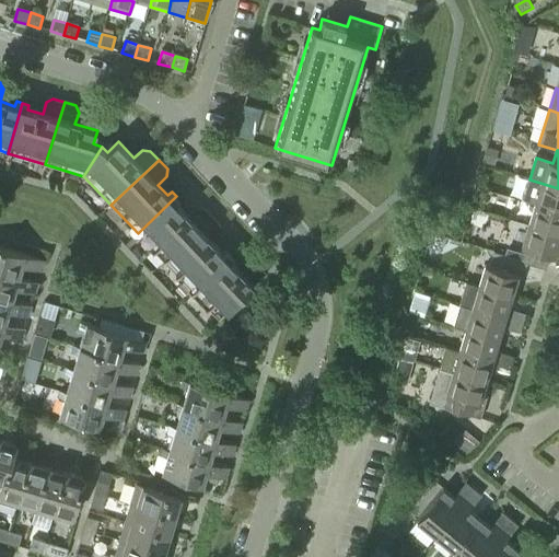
[(523,201),(536,205),(558,211),(558,188),(530,180),(523,201)]
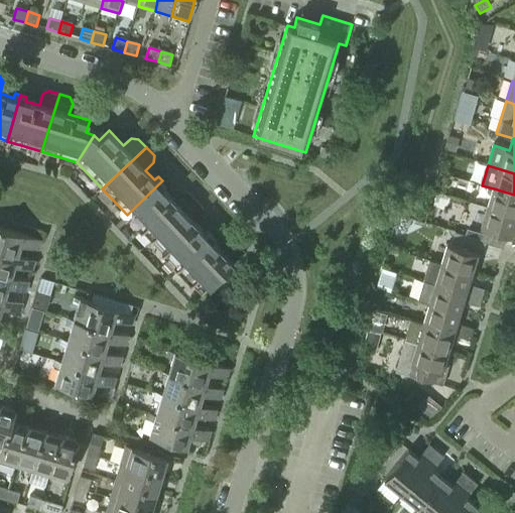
[(127,215),(152,241),(196,200),(188,191),(180,191),(173,199),(163,188),(167,184),(162,180),(127,215)]
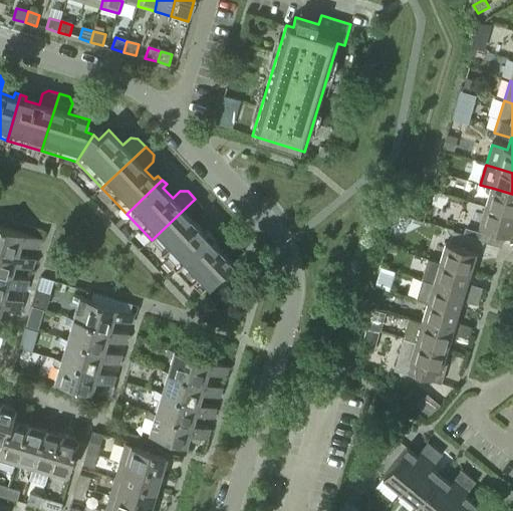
[(486,207),(512,215),(512,194),(492,188),(486,207)]
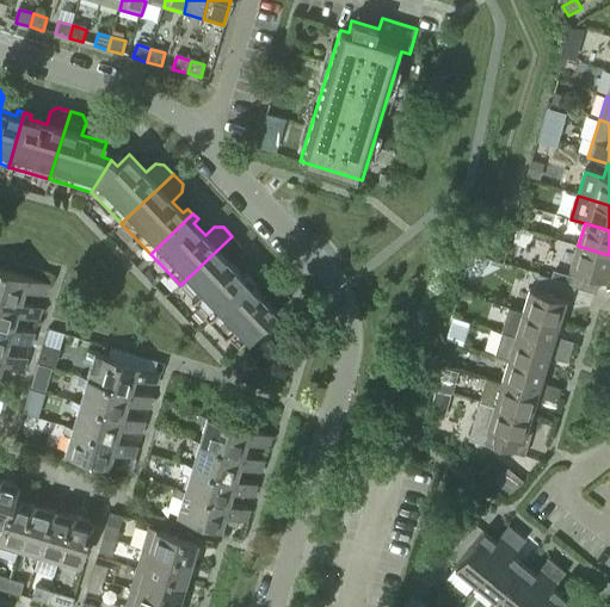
[(180,285),(209,316),(252,276),(247,271),(242,276),(232,264),(241,254),(241,246),(232,236),(180,285)]
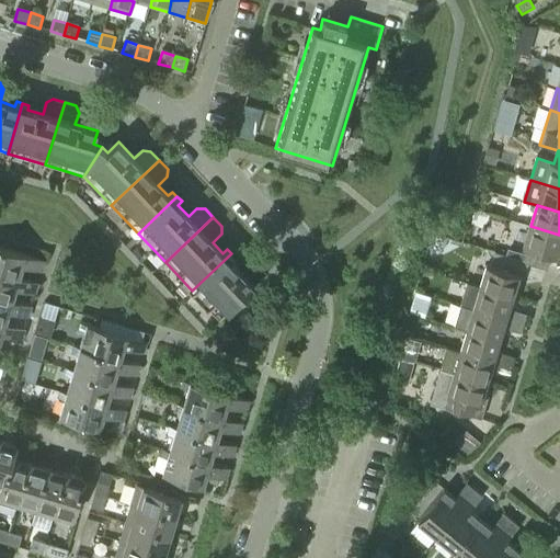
[(559,235),(530,226),(524,249),(527,250),(524,262),(524,263),(528,265),(547,271),(552,258),(559,260),(559,249),(559,235)]
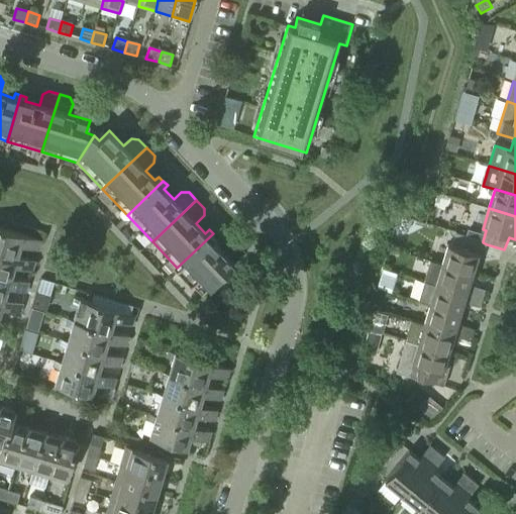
[(0,252),(18,258),(18,257),(21,245),(39,250),(42,240),(0,228),(0,252)]
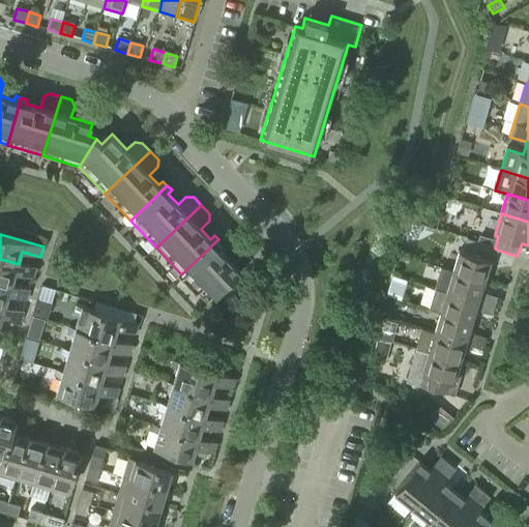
[(218,239),(181,274),(208,302),(254,260),(245,251),(237,251),(229,259),(218,247),(222,244),(218,239)]
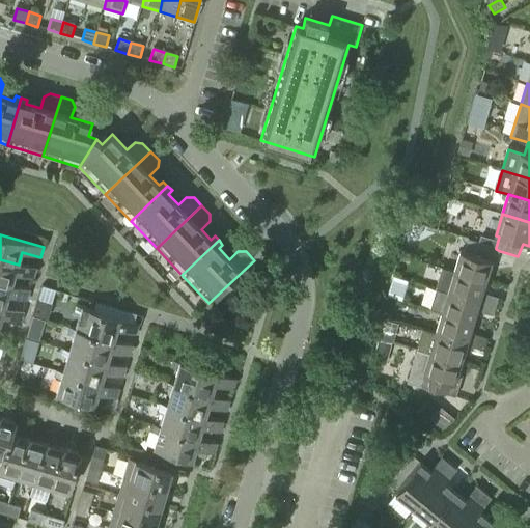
[(461,251),(454,273),(485,282),(489,271),(494,273),(500,251),(496,249),(496,248),(469,240),(465,253),(461,251)]
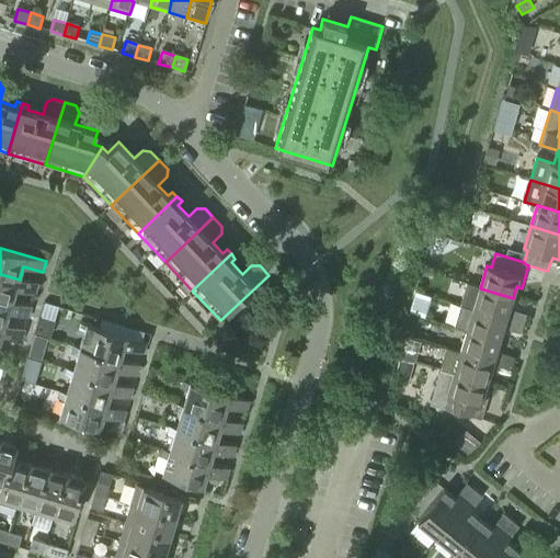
[(0,298),(13,303),(13,302),(16,289),(35,295),(38,284),(20,279),(20,280),(0,274),(0,298)]
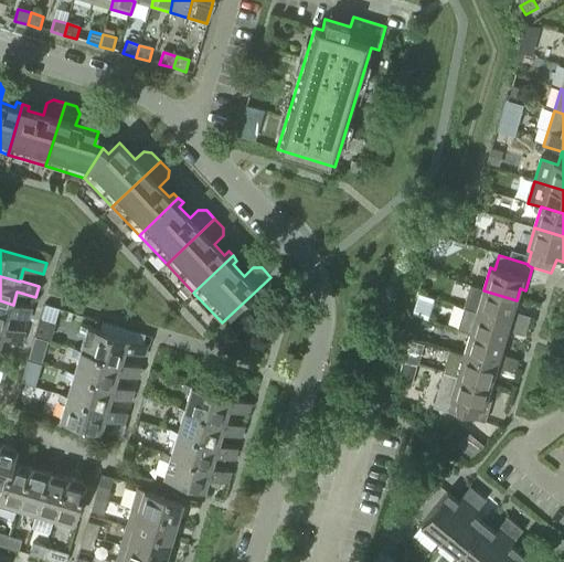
[(464,308),(528,327),(531,318),(512,313),(517,300),(483,290),(470,286),(464,308)]
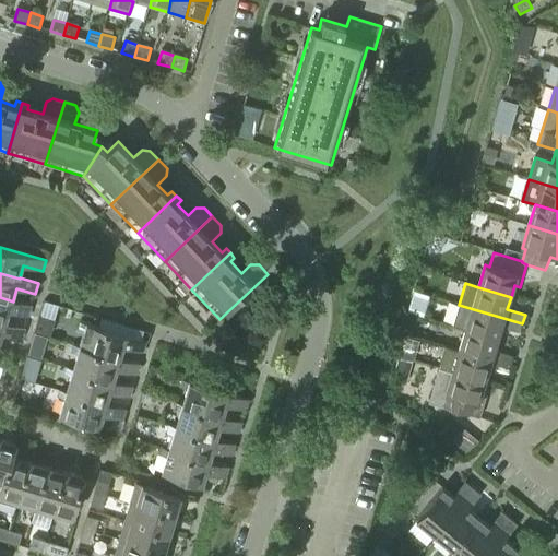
[(0,322),(7,324),(7,323),(10,311),(30,317),(32,306),(13,300),(13,302),(0,297),(0,322)]
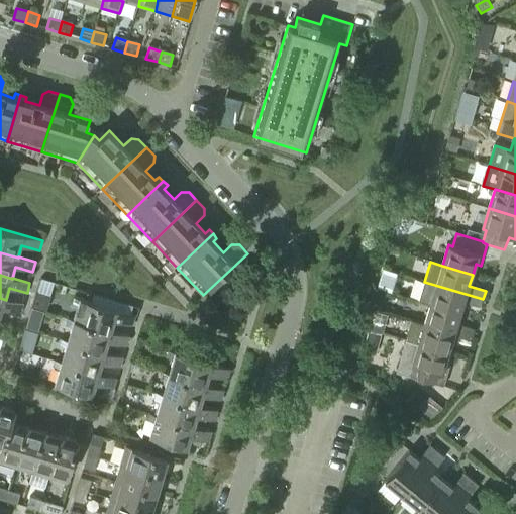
[(483,299),(424,282),(419,302),(431,305),(460,314),(465,303),(481,308),(483,299)]
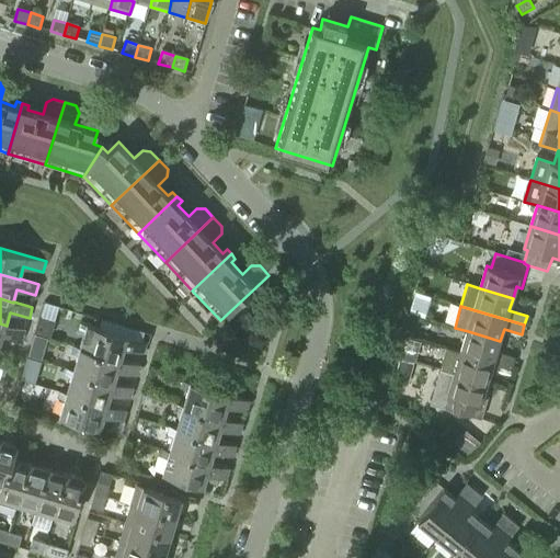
[(0,346),(3,336),(22,341),(25,330),(7,325),(7,326),(0,323),(0,346)]
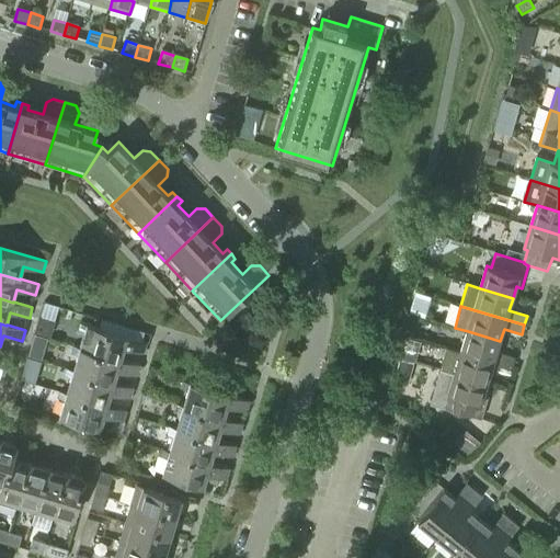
[(121,361),(121,360),(125,348),(144,353),(147,343),(88,326),(81,325),(80,331),(86,332),(81,349),(121,361)]
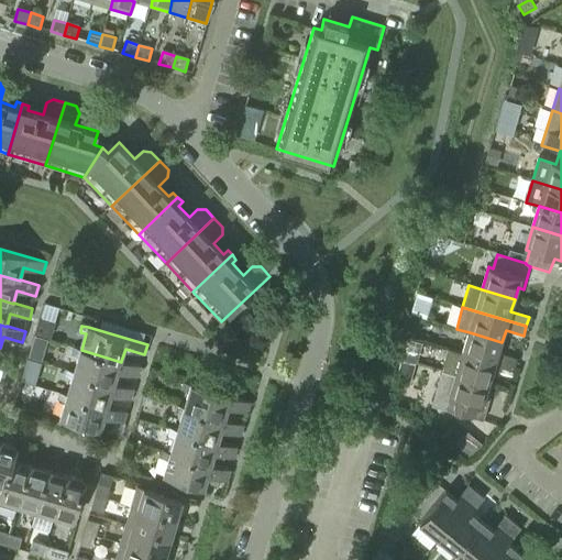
[(463,354),(514,369),(516,360),(498,354),(502,342),(470,332),(463,354)]
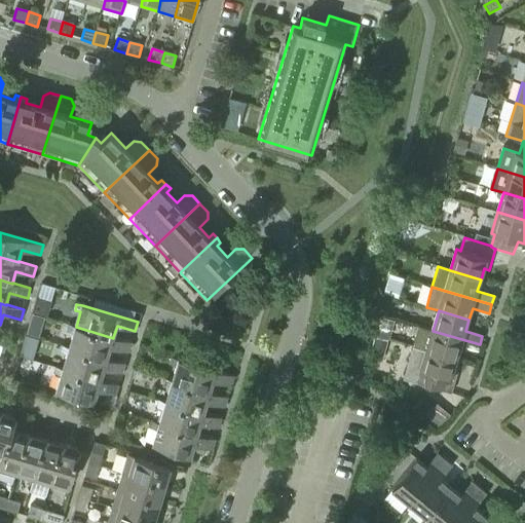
[(382,318),(377,336),(389,340),(395,321),(382,318)]
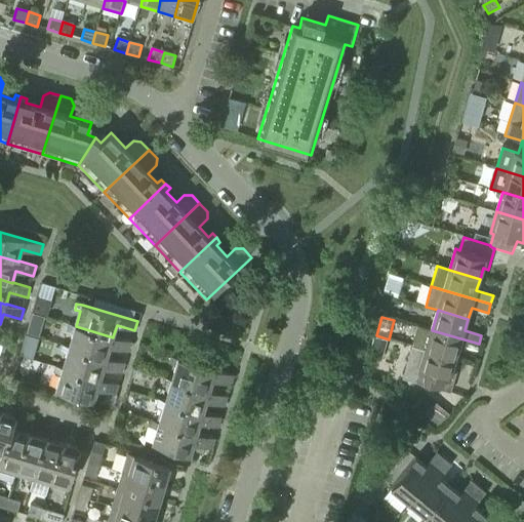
[(76,326),(70,325),(69,331),(74,332),(69,348),(107,359),(107,358),(110,347),(128,353),(131,342),(113,336),(113,337),(76,326)]
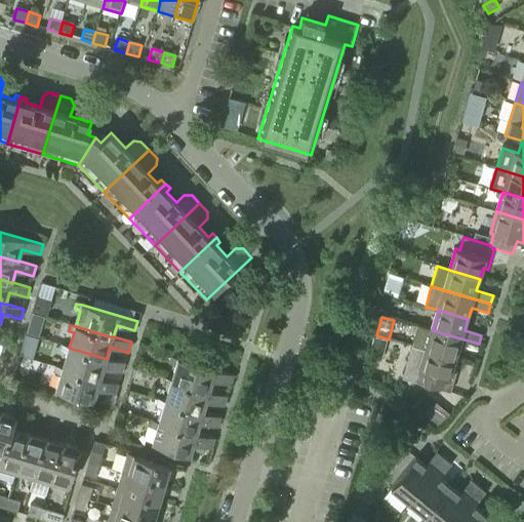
[(479,344),(432,330),(426,350),(456,359),(459,348),(476,353),(479,344)]
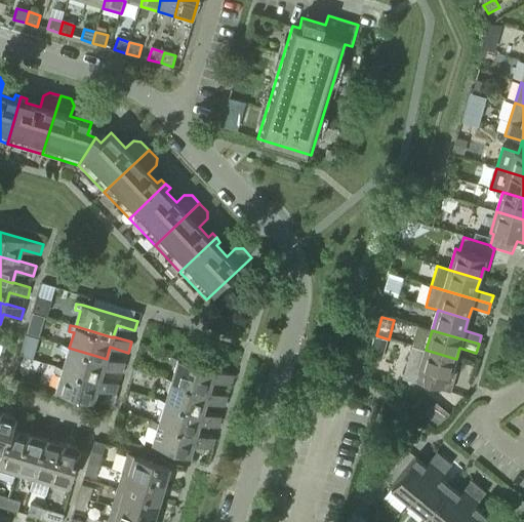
[(101,380),(101,378),(104,368),(122,373),(125,363),(107,358),(107,359),(69,348),(64,346),(62,353),(68,354),(64,369),(101,380)]
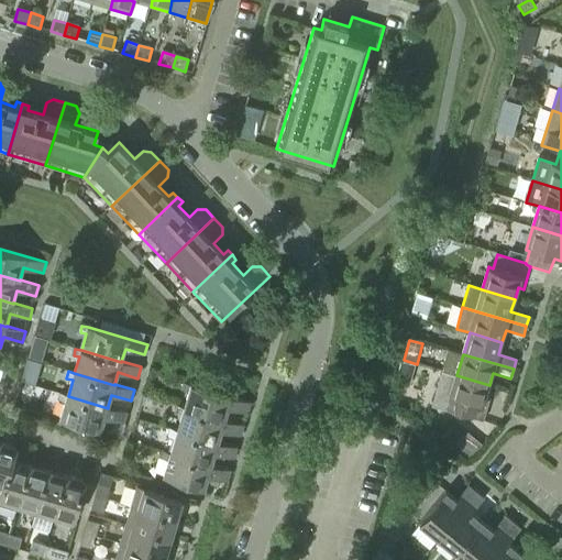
[(489,385),(456,375),(442,371),(431,406),(484,423),(487,409),(491,398),(485,397),(489,385)]
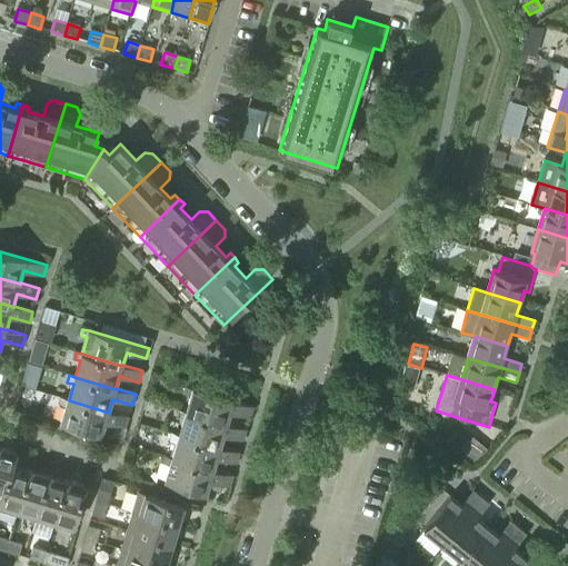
[(228,425),(228,424),(231,413),(250,418),(253,407),(193,389),(187,388),(186,395),(191,396),(187,413),(228,425)]
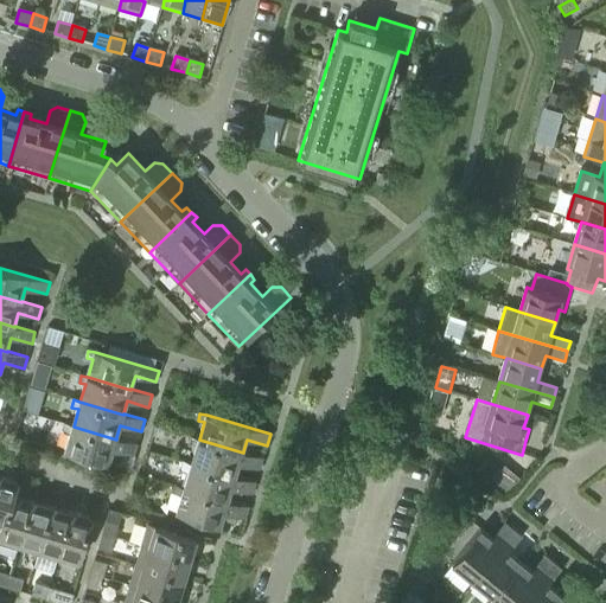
[(116,440),(74,427),(65,451),(109,464),(113,450),(134,456),(138,443),(116,437),(116,440)]
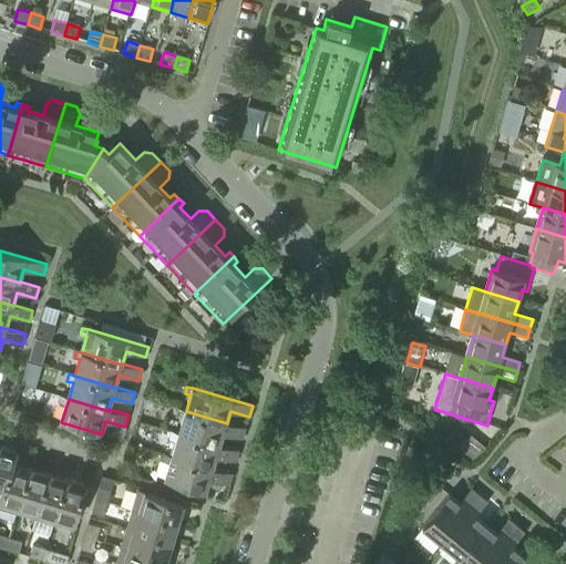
[(220,447),(220,445),(224,434),(243,440),(246,428),(227,422),(227,423),(186,411),(186,412),(179,410),(177,417),(184,419),(179,434),(220,447)]
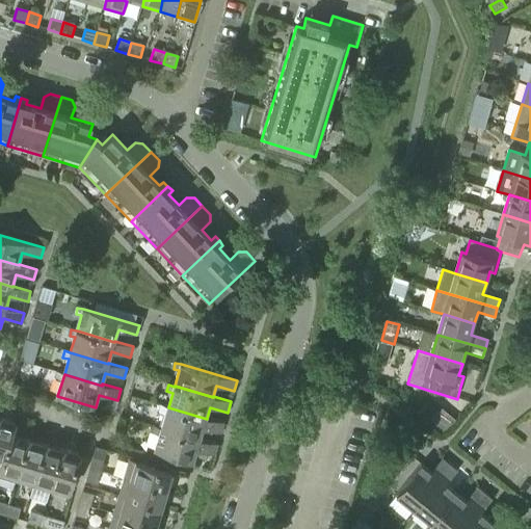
[(200,441),(201,440),(204,428),(221,433),(224,423),(207,418),(207,419),(168,407),(162,406),(160,413),(166,414),(162,429),(200,441)]
